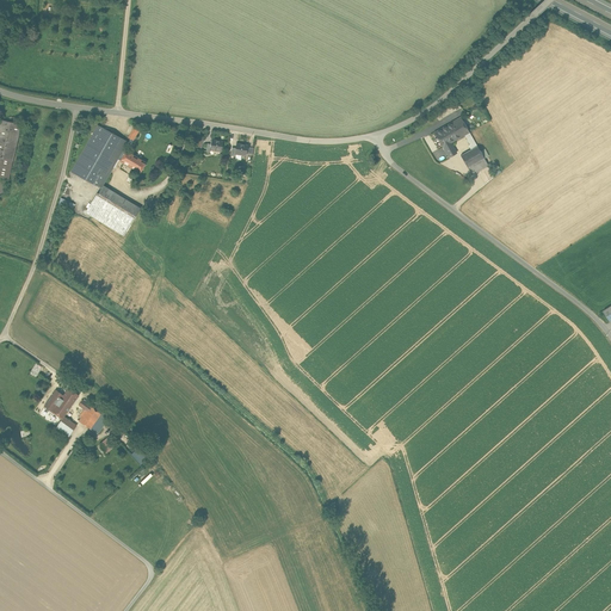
[(461,118),(451,123),(460,137),(464,135),(469,131),(461,118)]
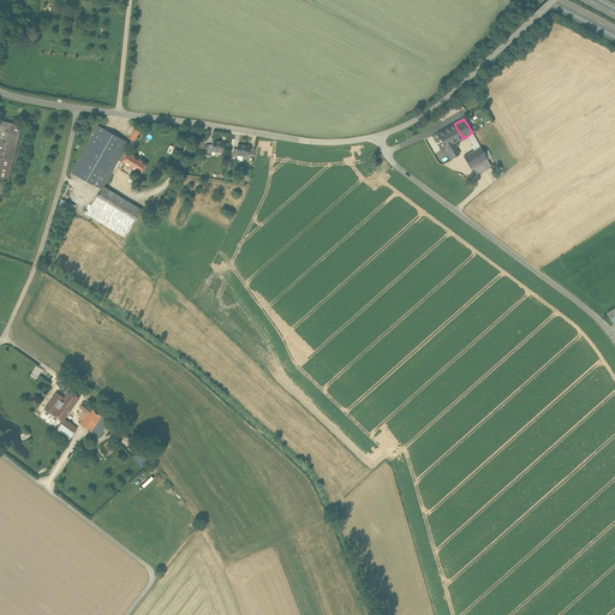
[(0,120),(0,177),(9,180),(22,125),(0,120)]
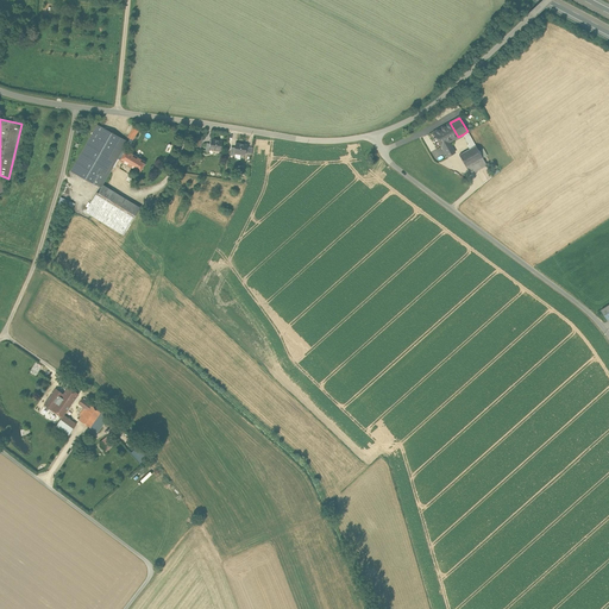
[(450,123),(433,132),(447,157),(454,152),(449,142),(458,137),(450,123)]
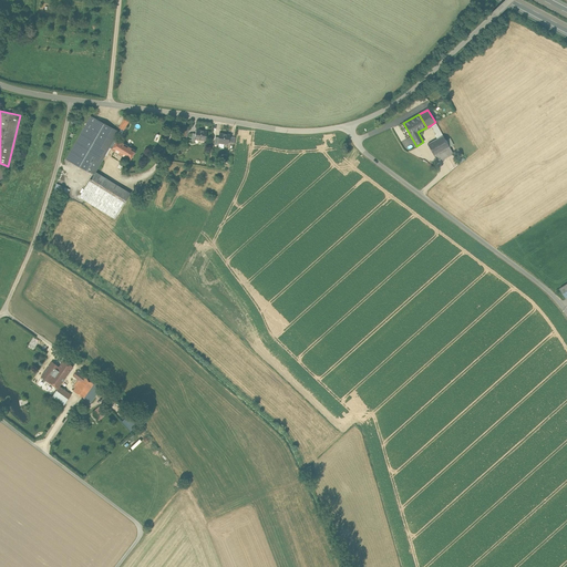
[(91,115),(65,160),(74,164),(100,121),(91,115)]
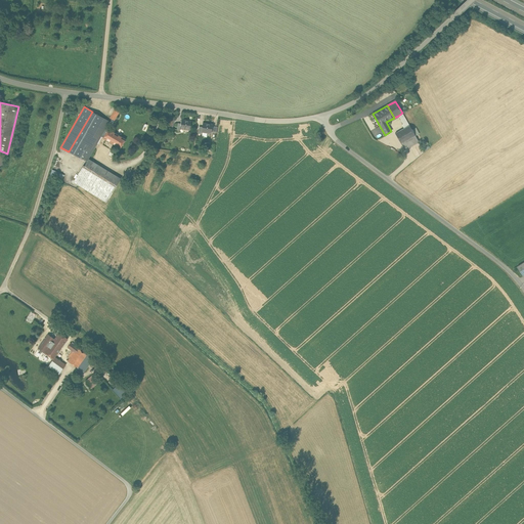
[(116,107),(110,118),(114,121),(121,111),(116,107)]
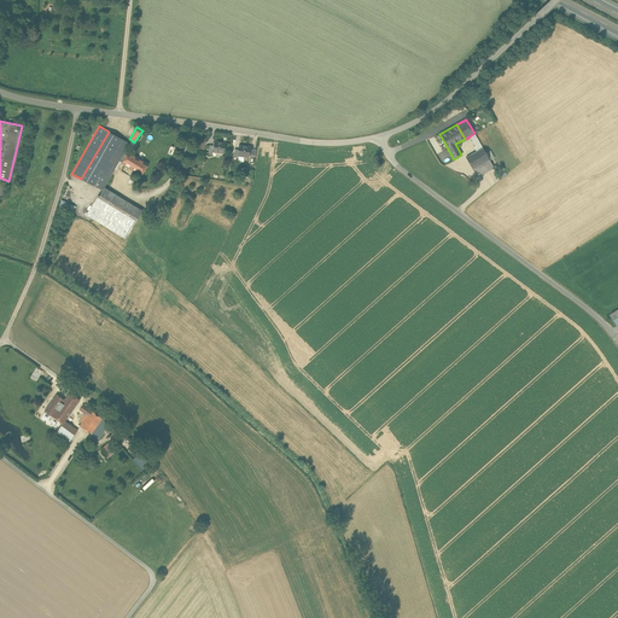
[(109,132),(81,179),(93,186),(121,138),(109,132)]
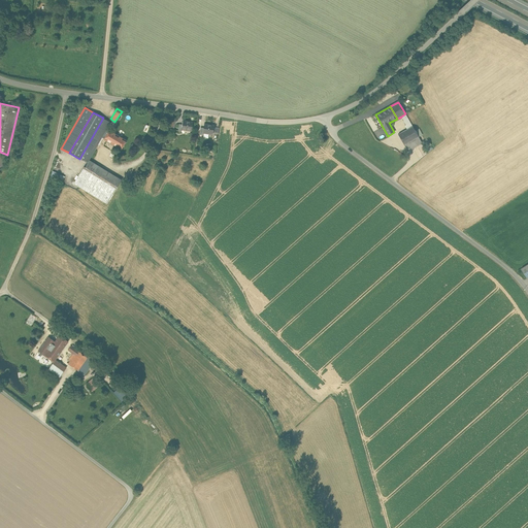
[(413,127),(405,113),(401,117),(403,120),(403,119),(406,125),(405,126),(407,129),(398,134),(407,151),(422,142),(413,127)]
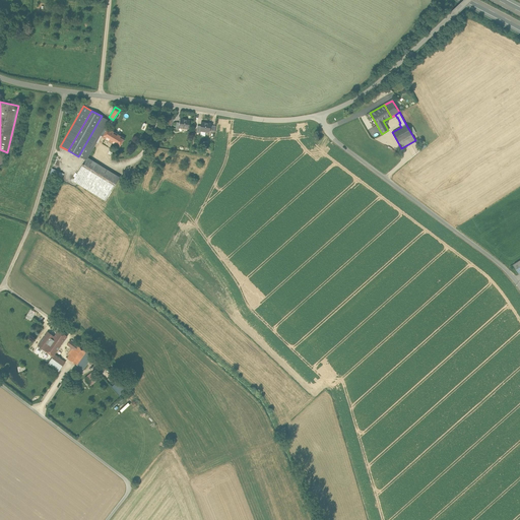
[(102,116),(78,156),(86,160),(87,157),(101,135),(106,127),(109,121),(102,116)]
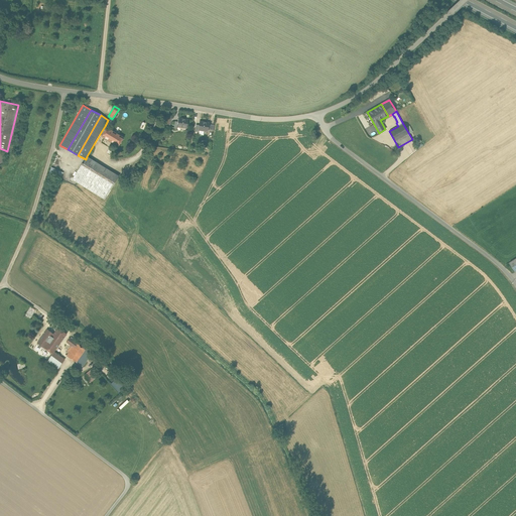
[(188,119),(178,118),(178,122),(177,126),(186,128),(188,119)]
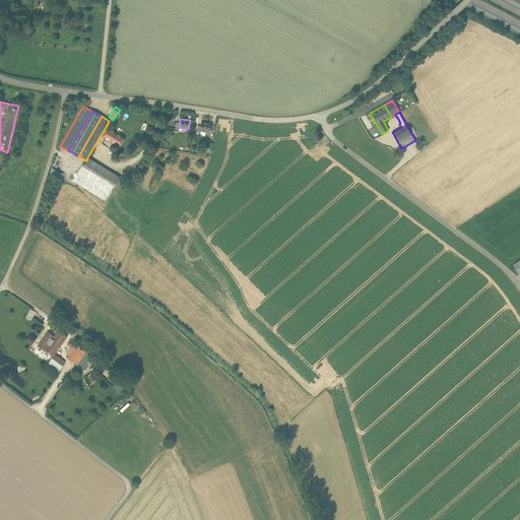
[(211,124),(201,122),(200,126),(200,131),(209,132),(211,124)]
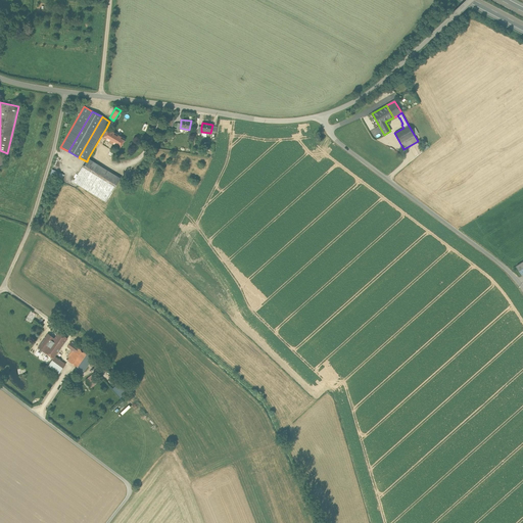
[(110,130),(108,129),(108,130),(106,128),(101,136),(103,137),(103,138),(120,147),(125,139),(110,131),(110,130)]
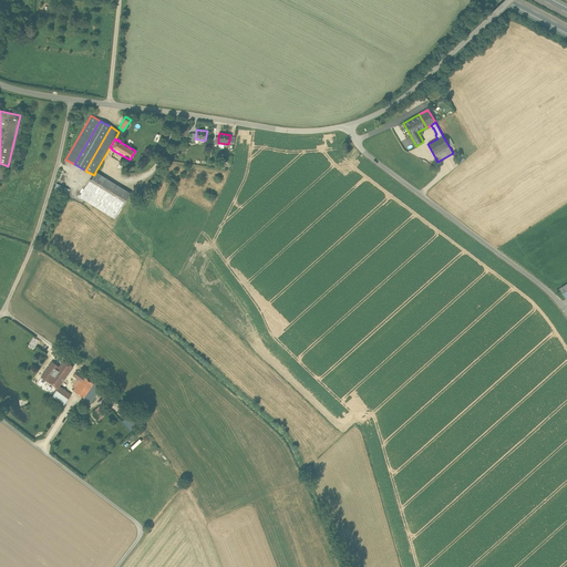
[(130,193),(95,172),(94,175),(81,198),(114,218),(123,204),(130,193)]
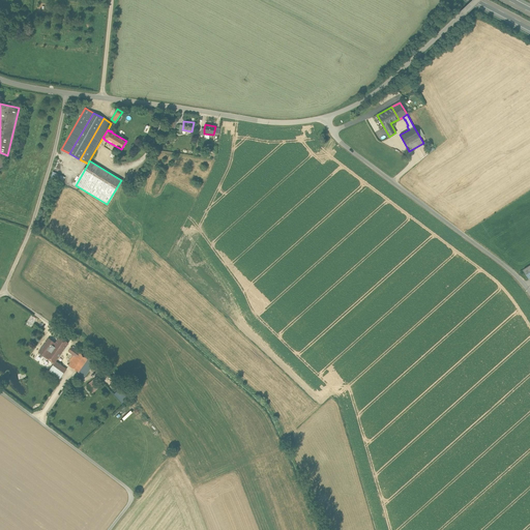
[(63,182),(65,177),(53,171),(51,177),(63,182)]
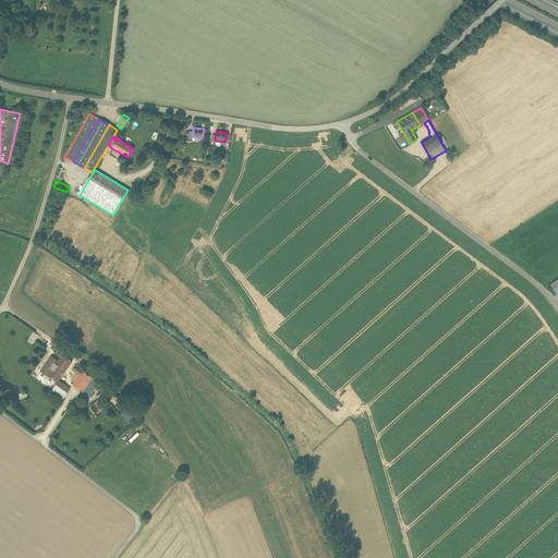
[(72,361),(63,354),(58,361),(67,367),(72,361)]
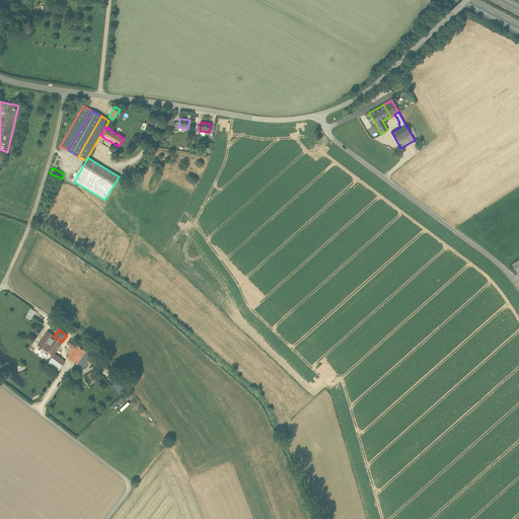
[(48,331),(38,345),(53,356),(48,363),(58,371),(65,361),(54,354),(62,342),(54,336),(48,331)]
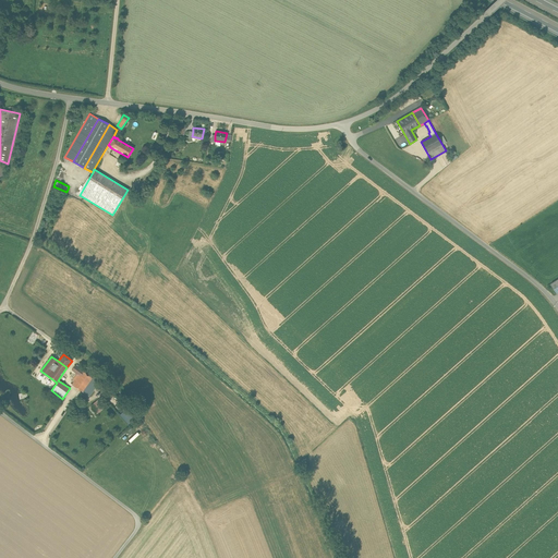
[(82,370),(79,375),(77,374),(73,380),(74,381),(72,385),(86,395),(96,380),(82,370)]
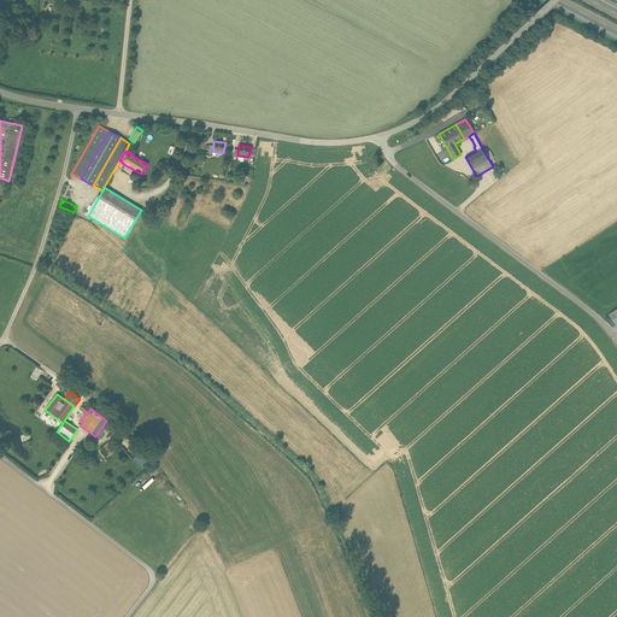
[(106,457),(115,453),(109,444),(101,447),(106,457)]
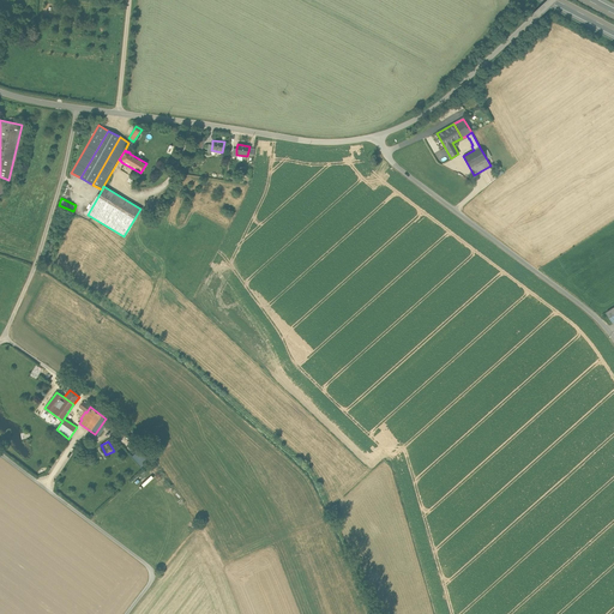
[(84,444),(77,452),(82,457),(89,447),(84,444)]
